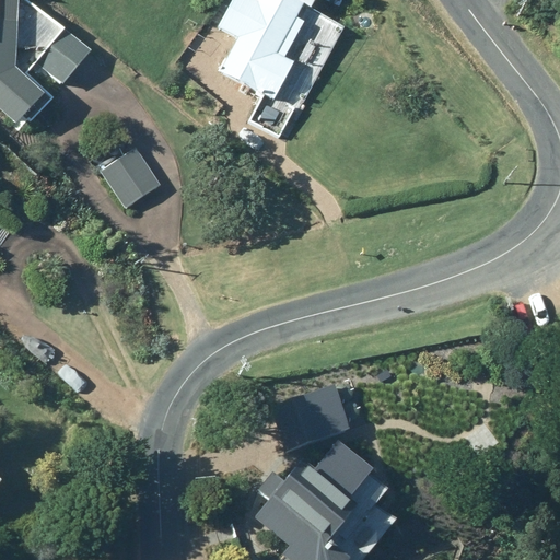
[(33,123),(53,97),(25,76),(37,61),(65,83),(91,51),(30,0),(0,0),(0,106),(19,123),(24,116),(33,123)]
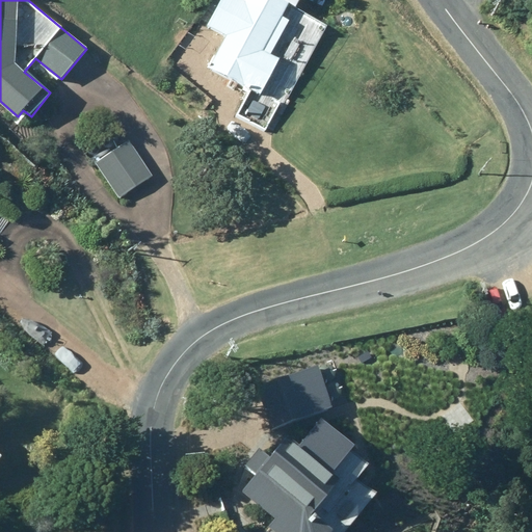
[(295,0),(222,0),(209,26),(228,35),(210,67),(231,77),(222,91),(234,98),(241,83),(261,95),(281,58),(272,54),(289,23),(282,19),(286,9),(290,11),(295,0)]
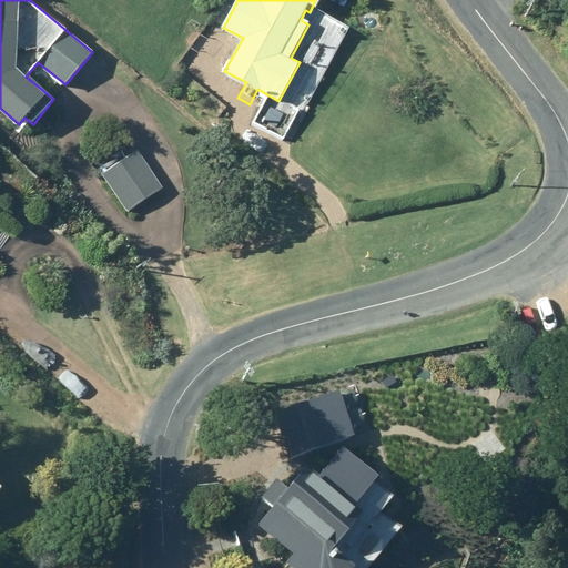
[(139,150),(103,174),(128,211),(163,186),(139,150)]
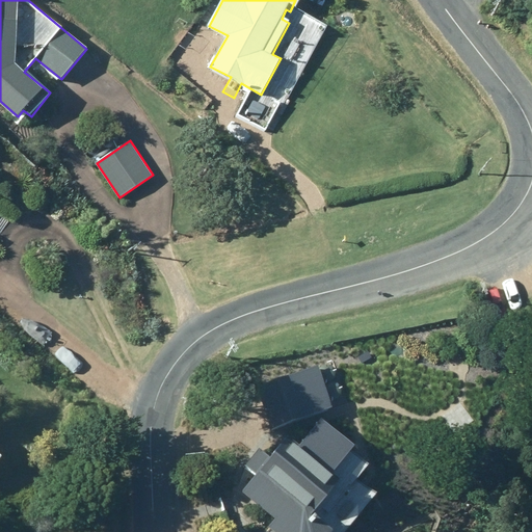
[(274,436),(311,420),(297,390),(293,391),(291,387),(286,389),(282,379),(257,391),(263,404),(261,405),(274,436)]
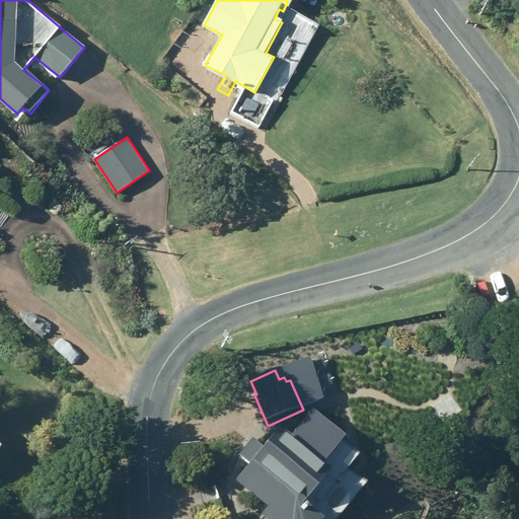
[(290,429),(291,439),(275,425),(268,432),(257,444),(261,446),(246,462),(232,479),(243,489),(264,506),(256,514),(263,518),(316,518),(318,517),(298,499),(324,467),(300,447),(310,446),(317,438),(316,427),(308,420),(297,421),(290,429)]
